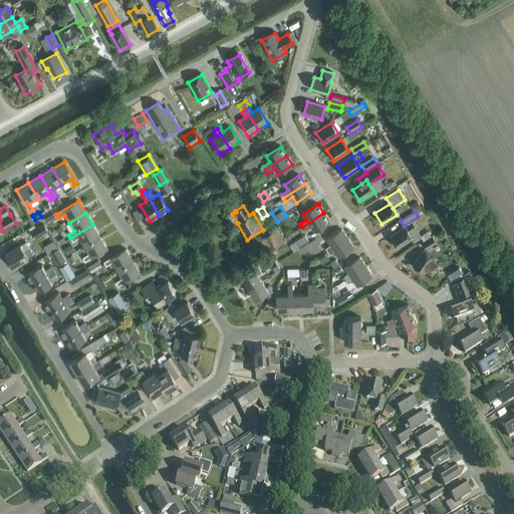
[(314,232),(329,222),(323,213),(302,227),(304,231),(311,226),(314,232)]
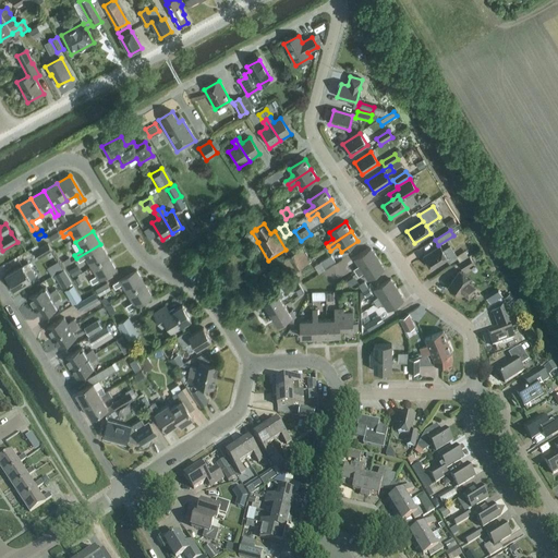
[(38,258),(51,251),(48,244),(34,253),(38,258)]
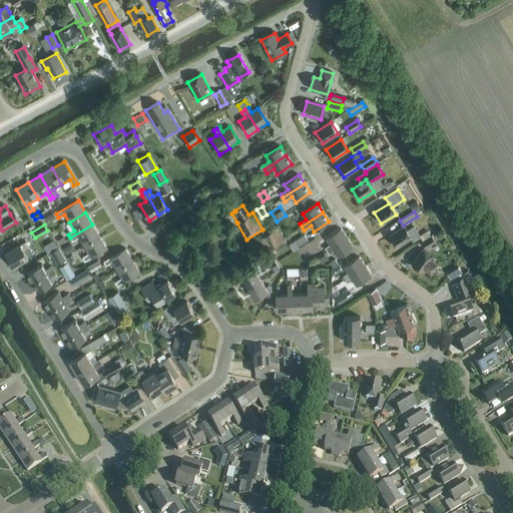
[(79,237),(84,245),(99,236),(92,224),(70,237),(73,241),(79,237)]
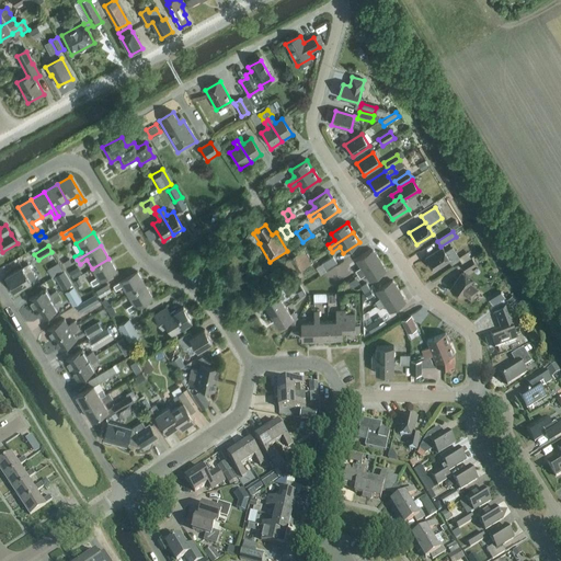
[(443,248),(425,259),(433,271),(443,265),(444,268),(459,259),(453,249),(446,253),(443,248)]
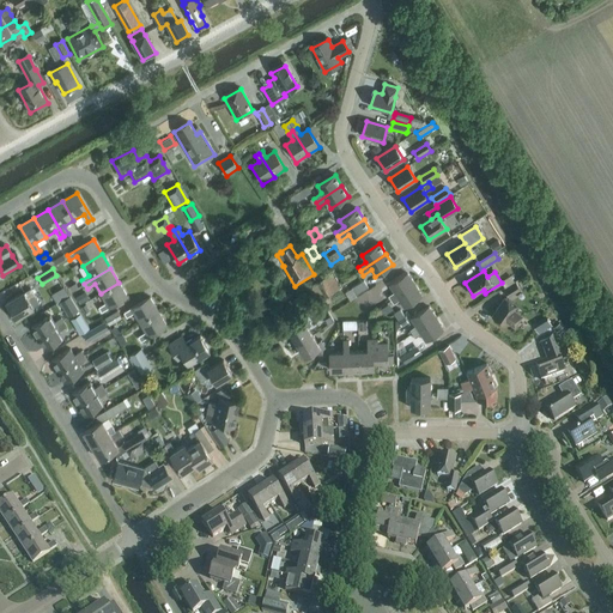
[(392,301),(414,285),(407,274),(389,285),(394,293),(389,297),(392,301)]
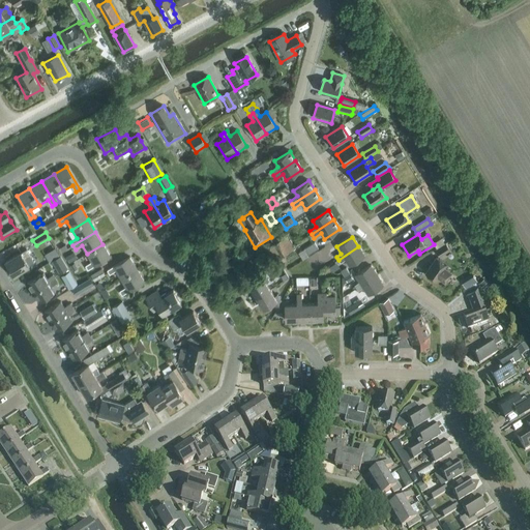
[(273,245),(282,258),(294,251),(287,238),(273,245)]
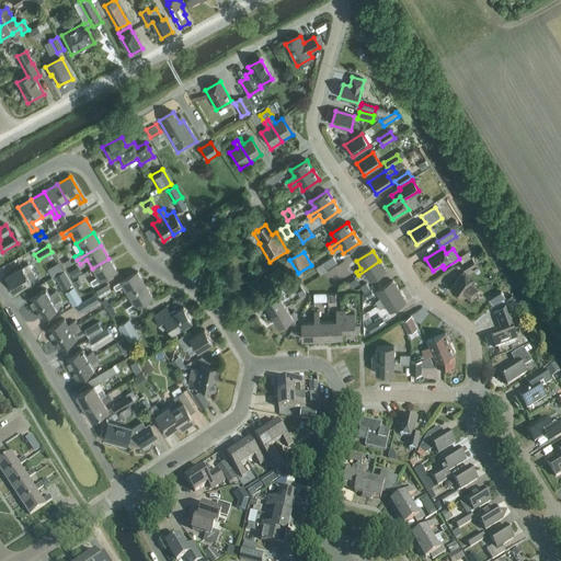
[(322,264),(325,271),(338,263),(333,258),(322,264)]
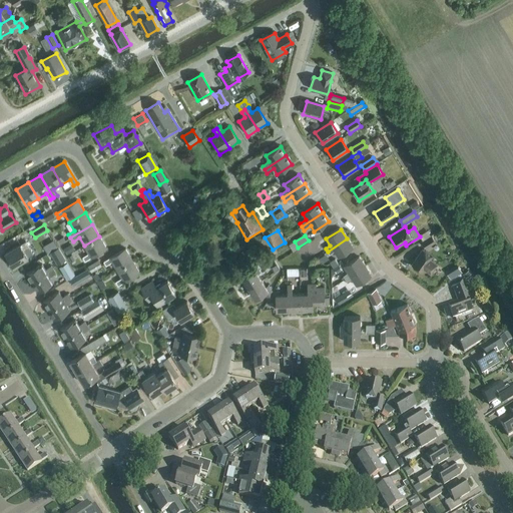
[(426,249),(436,243),(431,235),(422,241),(426,249)]
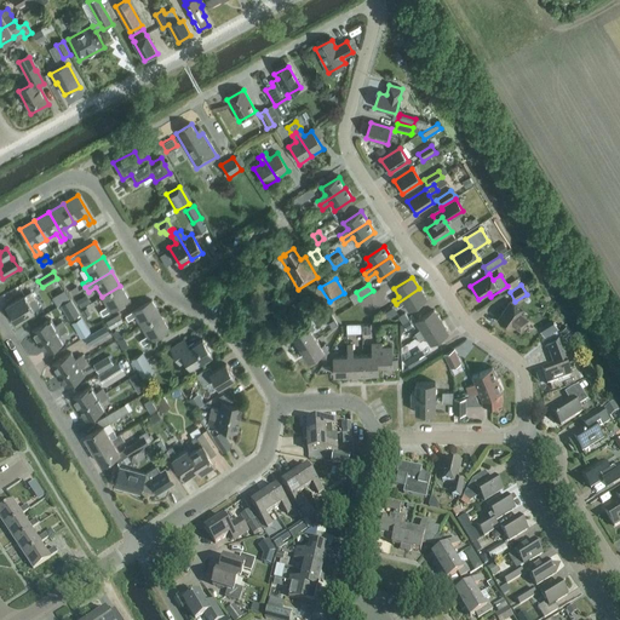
[(120,286),(102,297),(108,308),(101,311),(103,316),(130,300),(120,286)]
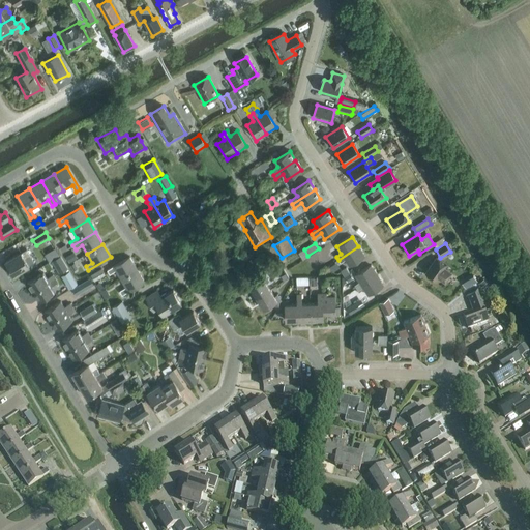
[(350,267),(364,257),(358,246),(339,260),(341,264),(346,261),(350,267)]
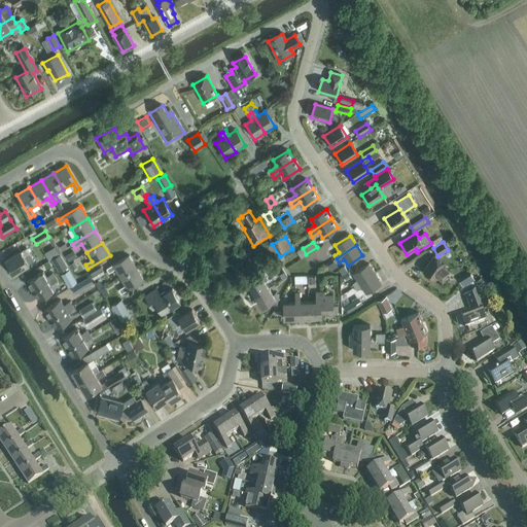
[(5,261),(13,274),(29,265),(25,257),(30,254),(27,249),(5,261)]
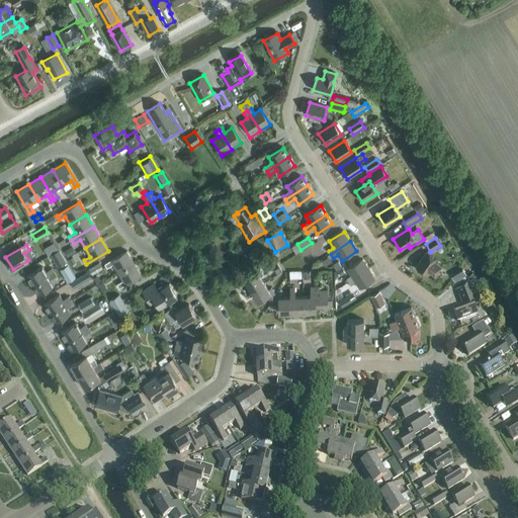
[(72,248),(65,252),(68,257),(75,253),(72,248)]
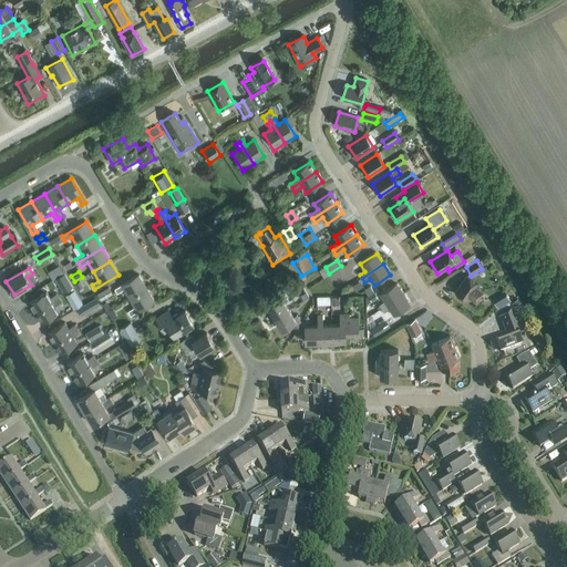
[(55,280),(63,294),(73,288),(64,275),(55,280)]
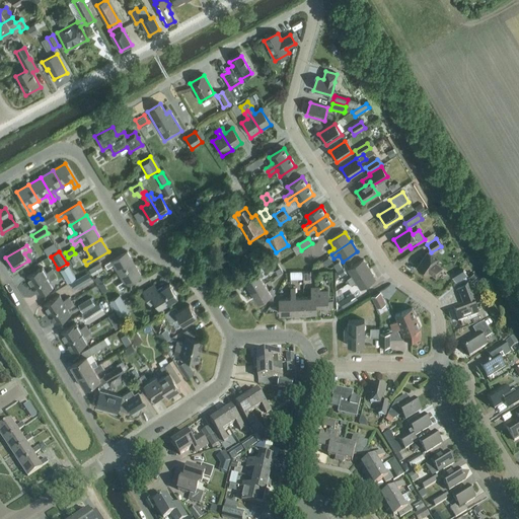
[(114,266),(119,274),(135,264),(127,251),(105,265),(107,269),(114,266)]
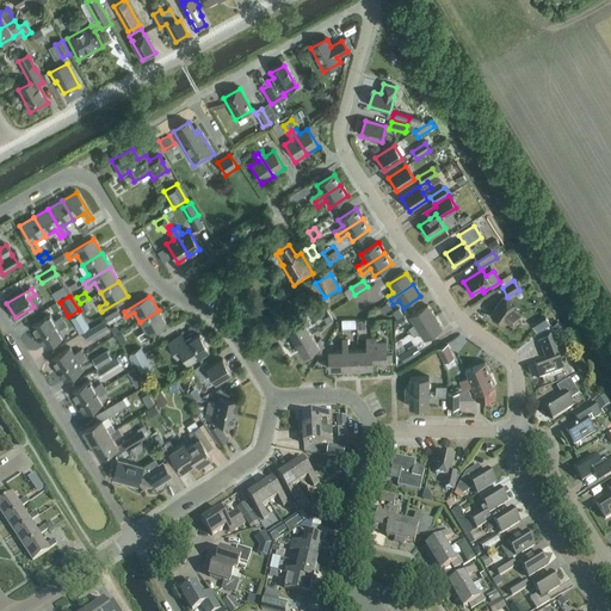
[(504,297),(491,315),(503,323),(505,321),(513,327),(522,315),(512,309),(514,306),(504,297)]
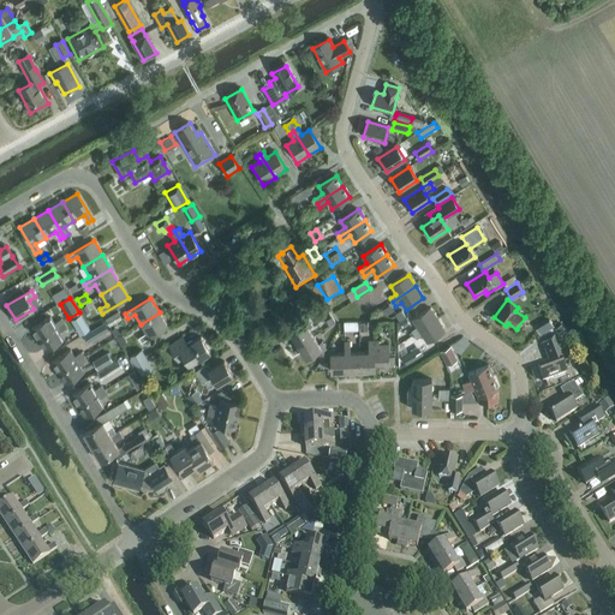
[(411,332),(413,335),(437,320),(430,309),(412,320),(417,328),(411,332)]
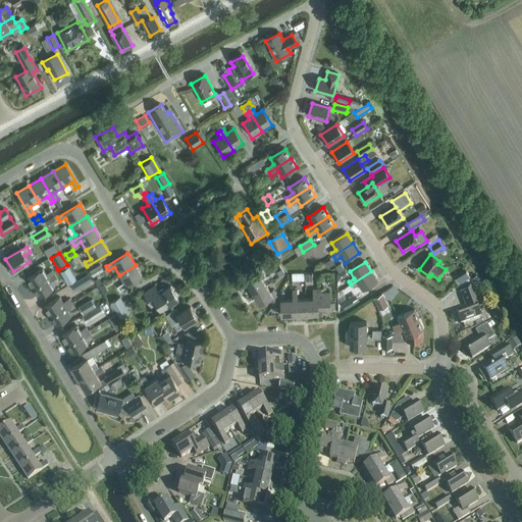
[(93,277),(104,270),(100,265),(89,271),(93,277)]
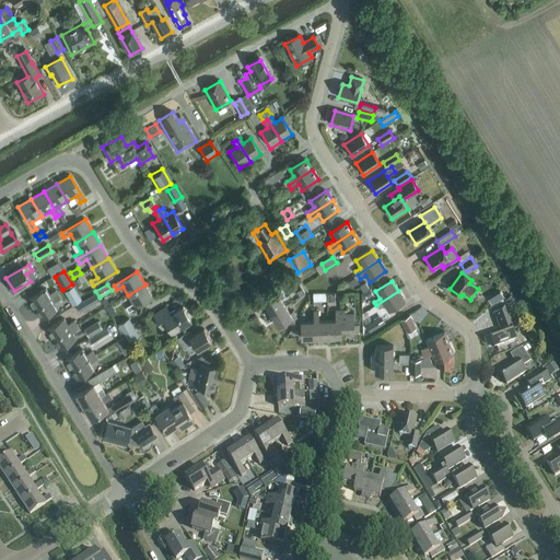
[(153,299),(146,284),(128,295),(133,304),(127,308),(129,312),(153,299)]
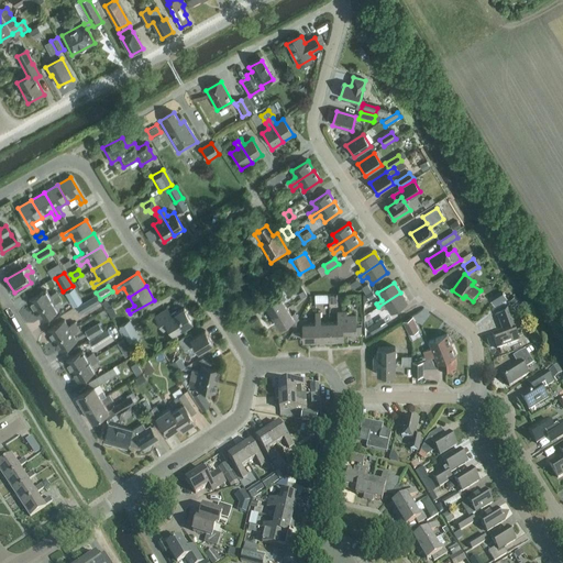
[(495,305),(507,297),(501,289),(489,297),(495,305)]
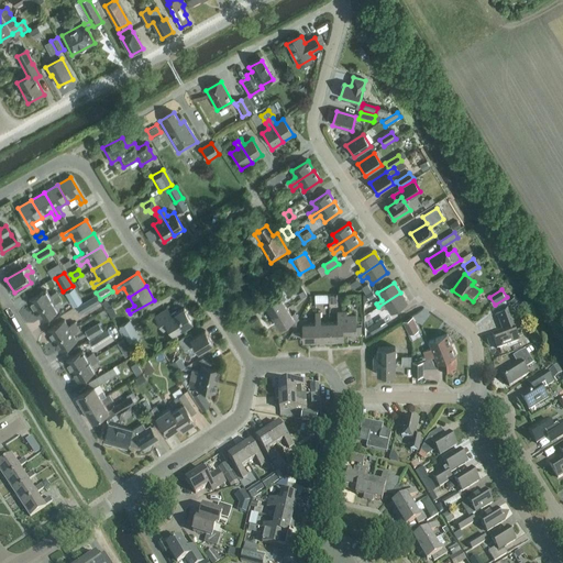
[(46,290),(29,300),(35,310),(58,296),(56,293),(50,296),(46,290)]
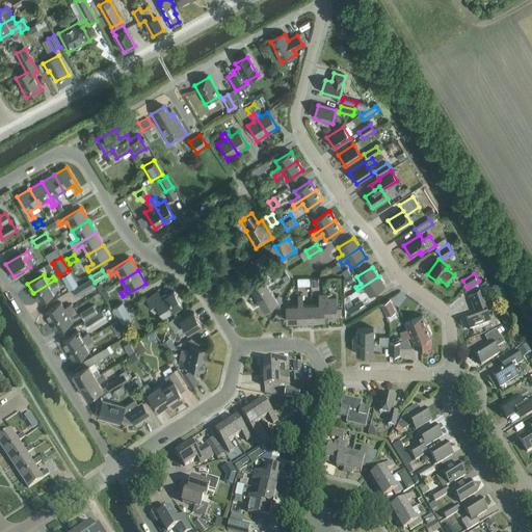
[(270,283),(265,275),(261,277),(258,280),(260,284),(251,289),(256,296),(253,297),(256,301),(271,291),(267,285),(270,283)]
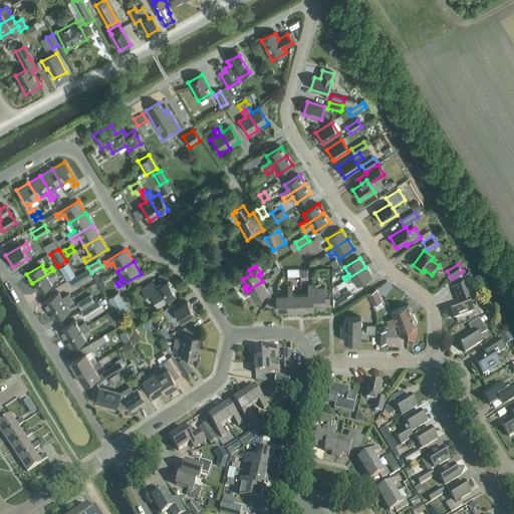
[(365,267),(345,280),(348,284),(353,281),(356,287),(371,277),(365,267)]
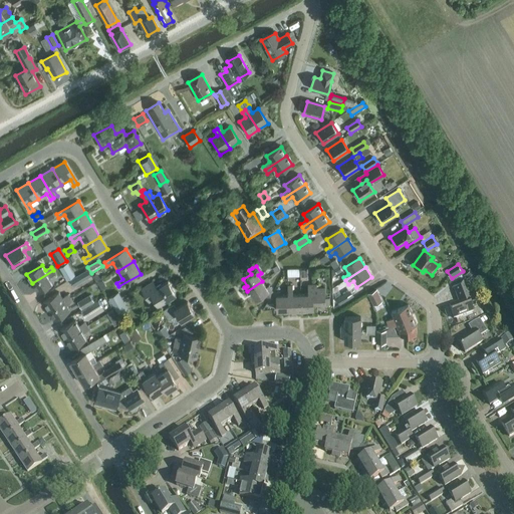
[(53,270),(32,283),(37,293),(53,283),(50,278),(56,274),(53,270)]
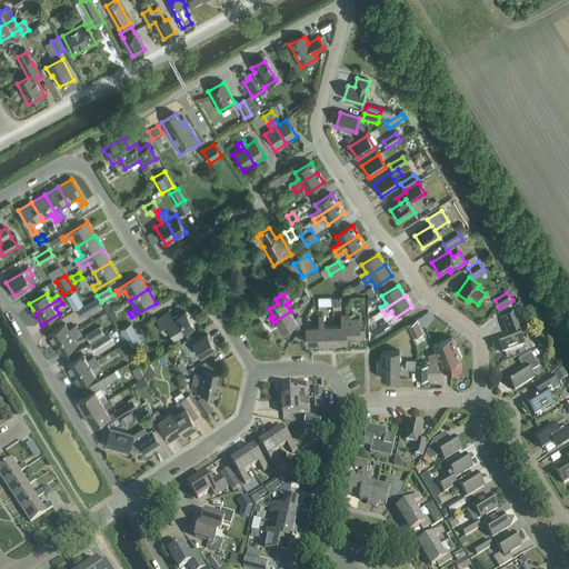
[(79,299),(71,305),(75,310),(83,306),(79,299)]
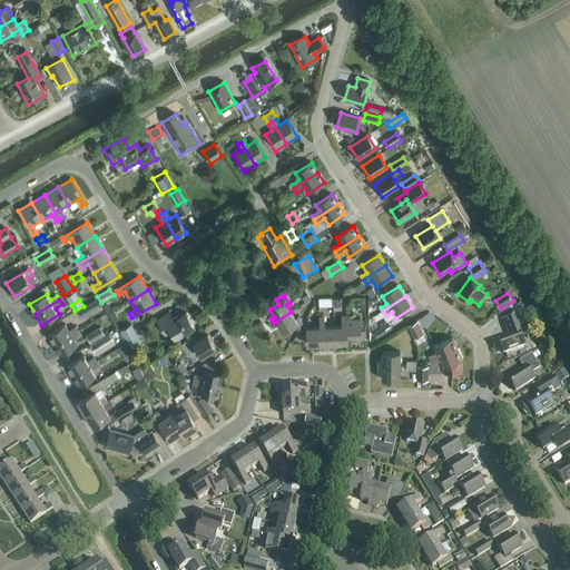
[(101,306),(97,300),(78,312),(81,318),(101,306)]
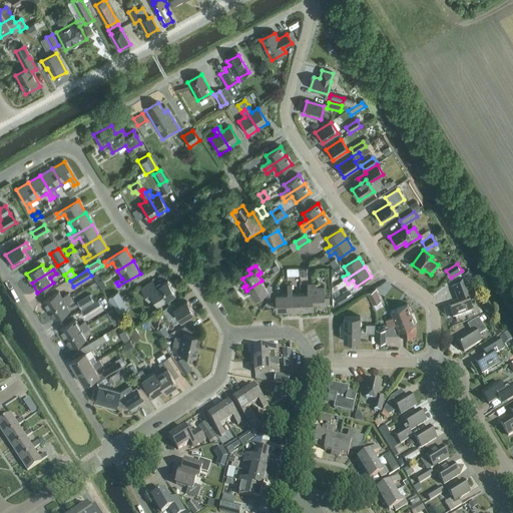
[(266,288),(262,281),(246,291),(248,295),(251,293),(255,300),(264,294),(268,301),(273,293),(269,286),(266,288)]
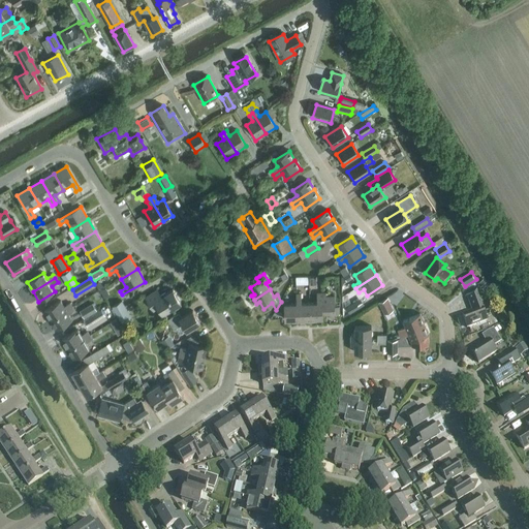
[(181,303),(173,290),(161,298),(157,291),(146,298),(154,311),(159,308),(163,314),(181,303)]
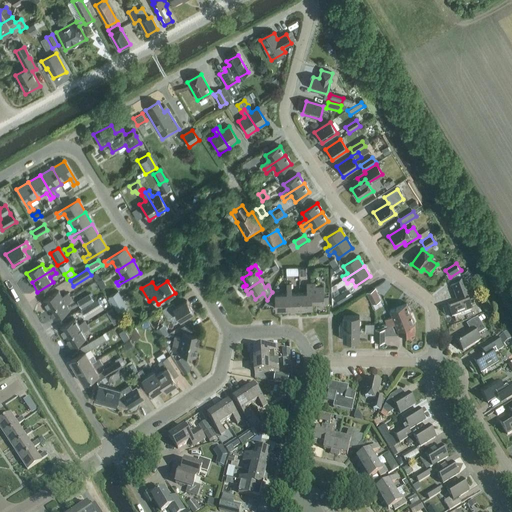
[(474,300),(472,294),(467,296),(462,281),(450,285),(457,302),(447,306),(452,318),(470,311),(467,303),(474,300)]
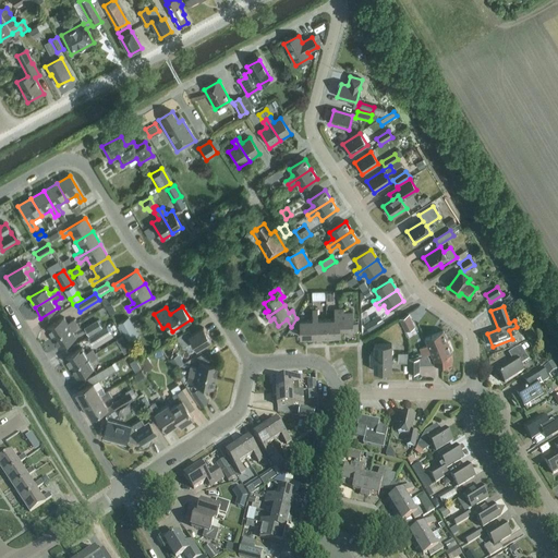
[(335,319),(326,320),(327,340),(332,340),(331,337),(340,337),(340,330),(339,310),(335,310),(335,319)]
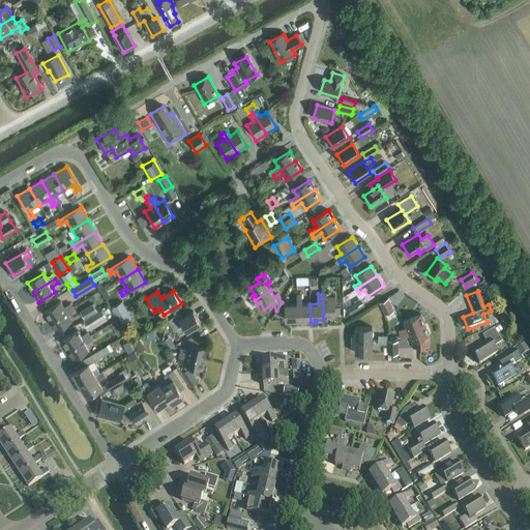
[(323,314),(330,313),(330,316),(340,316),(340,307),(335,307),(334,296),(326,297),(326,294),(322,294),(323,314)]
